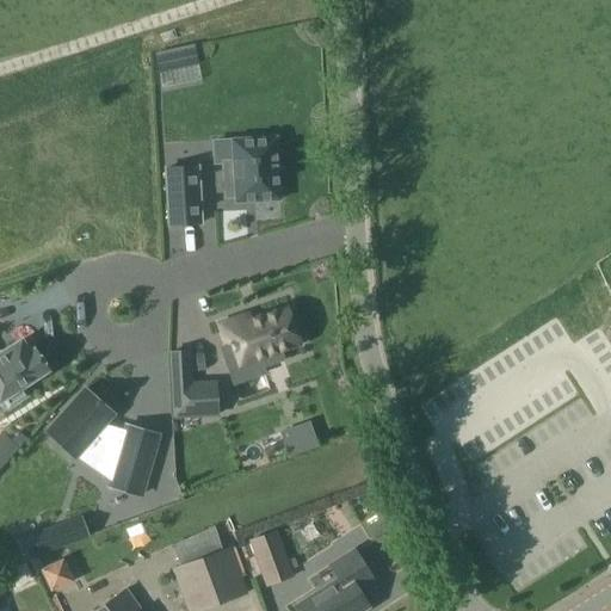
[(164,71),(197,63),(195,49),(154,57),(158,72),(164,71)]
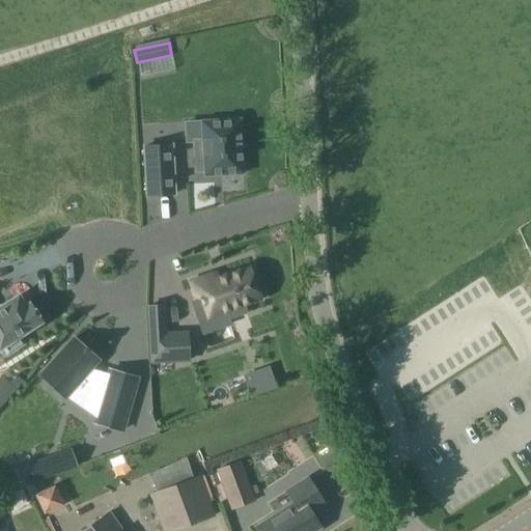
[(201,122),(184,123),(185,144),(194,143),(196,171),(204,171),(204,175),(242,173),(239,120),(201,122)]
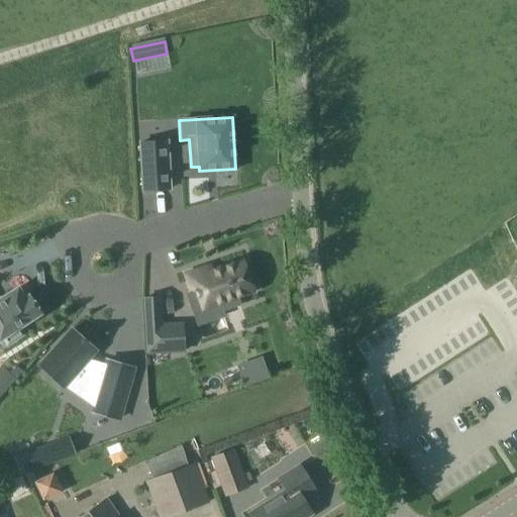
[(170,189),(167,141),(139,143),(142,191),(170,189)]
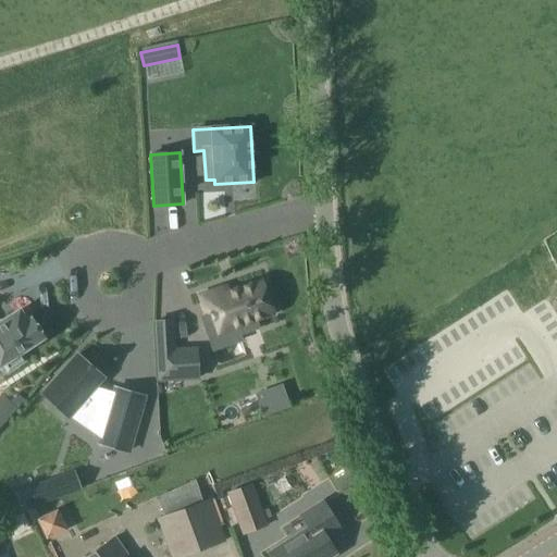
[(272,314),(260,281),(227,293),(225,287),(201,296),(208,316),(201,318),(208,336),(236,326),(239,334),(258,327),(255,320),(272,314)]
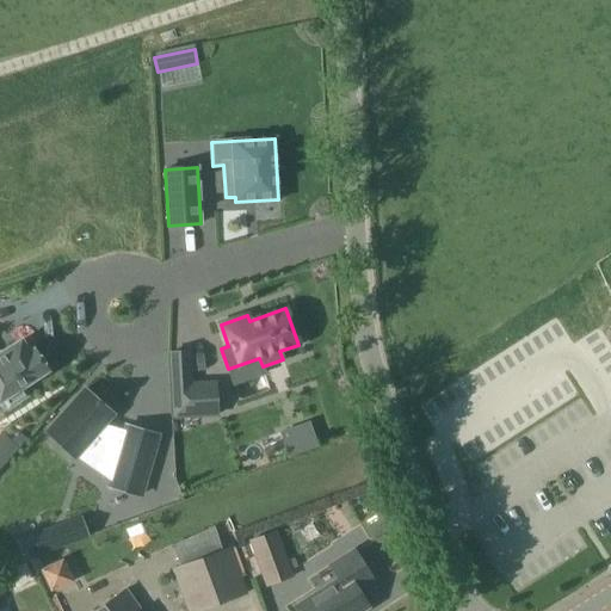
[(53,380),(68,364),(55,350),(41,363),(35,347),(43,345),(41,331),(0,339),(0,356),(23,352),(34,369),(12,387),(28,402),(42,389),(48,394),(57,386),(53,380)]
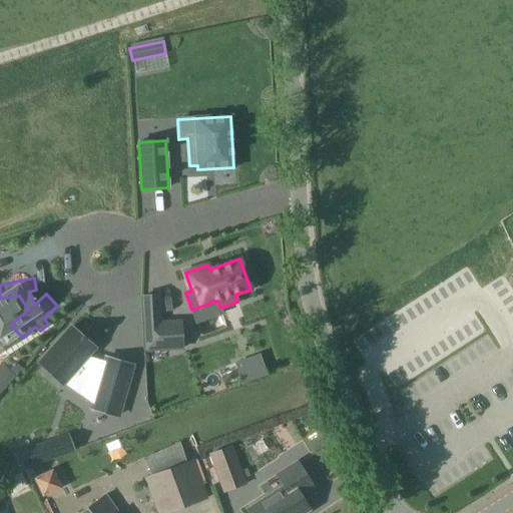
[(181,349),(180,333),(175,333),(175,325),(163,326),(163,323),(159,323),(159,320),(143,320),(145,351),(181,349)]
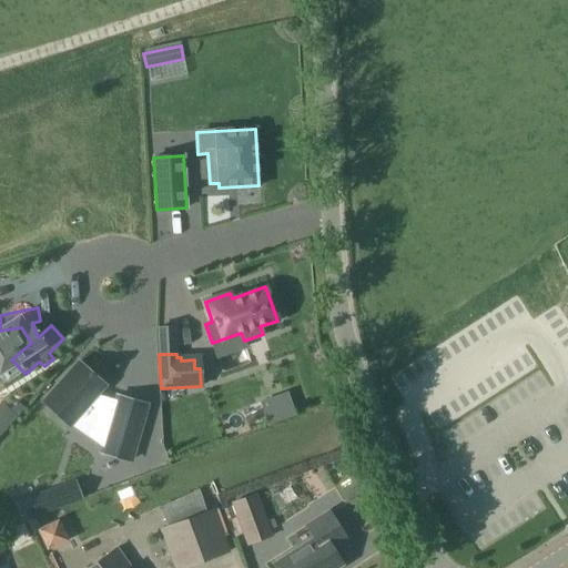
[(75,366),(28,419),(56,444),(102,391),(75,366)]
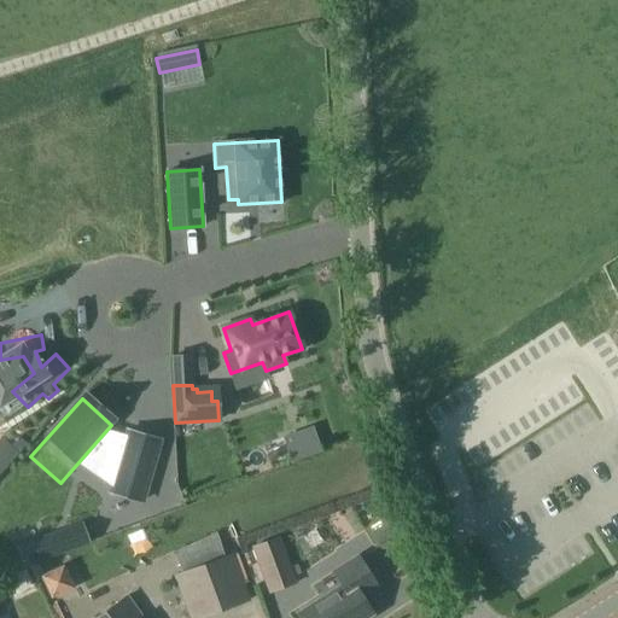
[(283,437),(291,462),(321,453),(313,426),(283,437)]
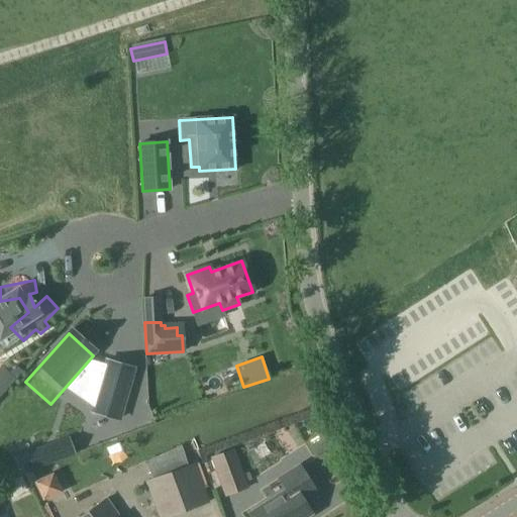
[(40,466),(40,468),(75,454),(74,453),(68,436),(34,449),(40,466)]
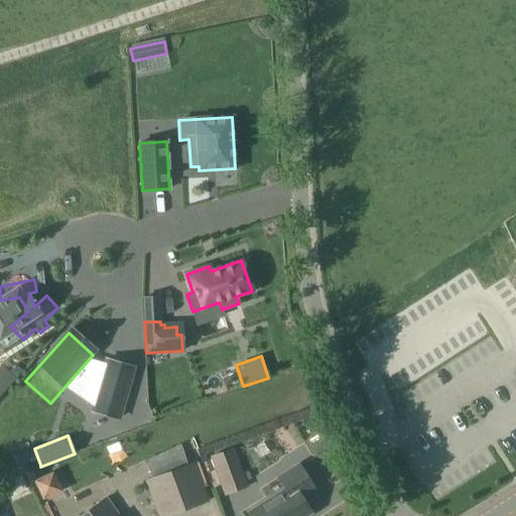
[(248,487),(233,447),(209,457),(224,496),(248,487)]
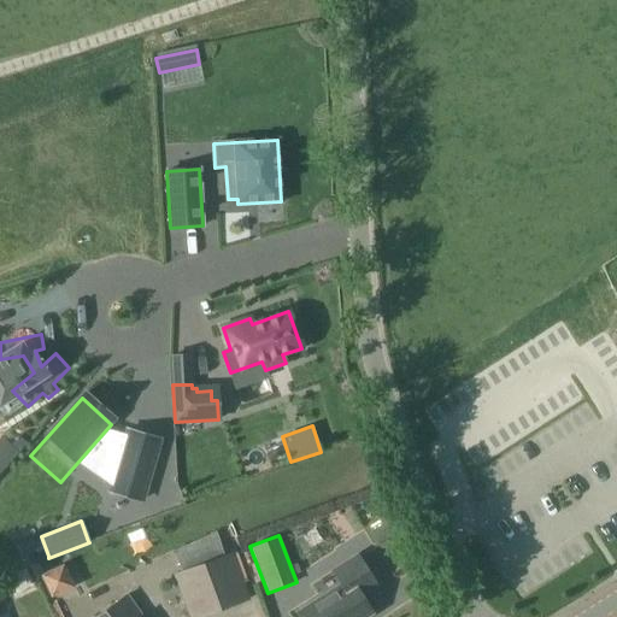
[(201,616),(250,599),(233,552),(172,574),(187,616),(201,616)]
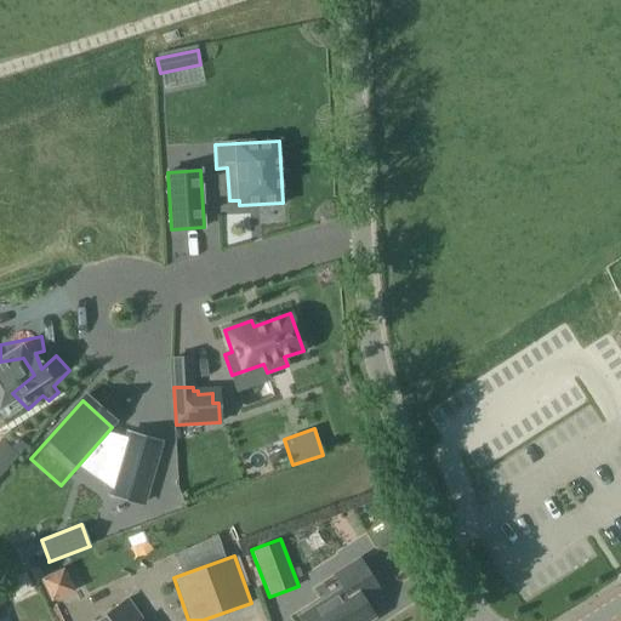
[(365,620),(372,616),(362,599),(377,590),(359,560),(335,575),(345,588),(298,616),(301,620),(365,620)]
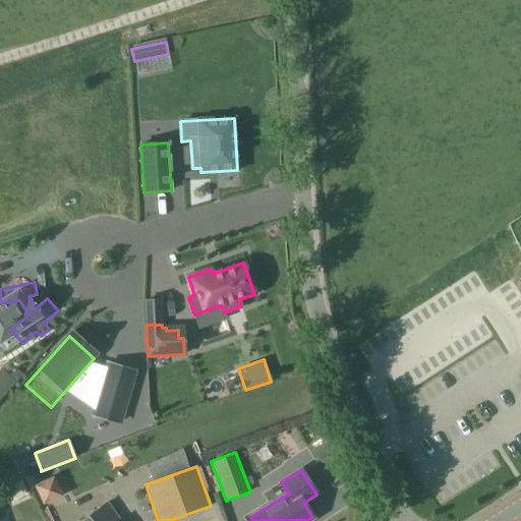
[(119,520),(106,503),(79,520),(119,520)]
